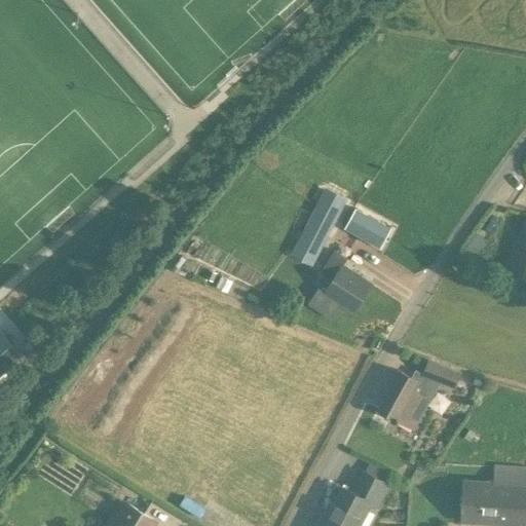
[(325,190),(290,257),(312,268),(346,201),(325,190)]
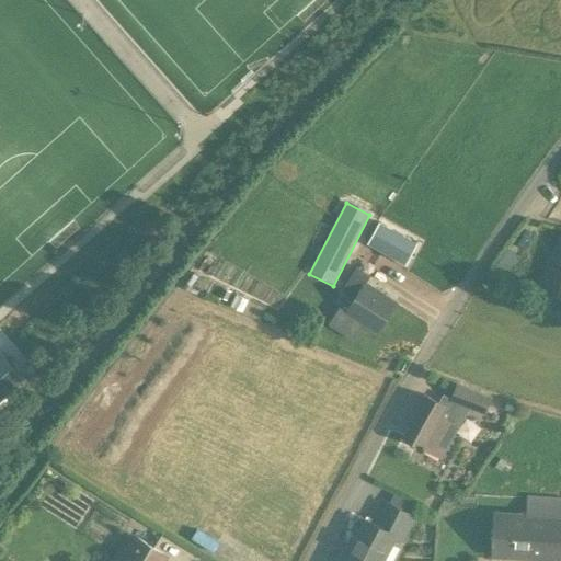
[(416,241),(379,220),(366,242),(404,263),(416,241)]
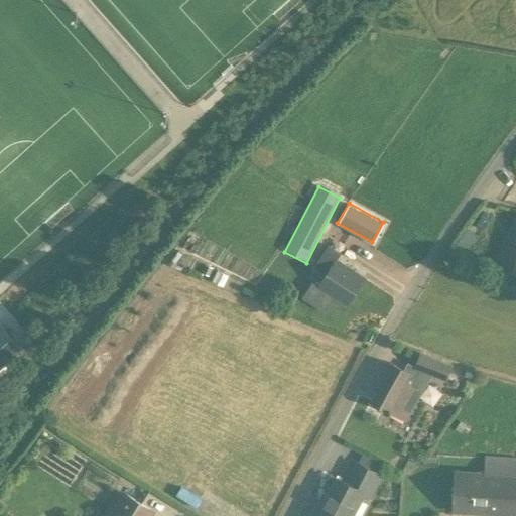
[(335,259),(341,251),(329,243),(313,266),(326,274),(319,284),(312,280),(301,296),(324,310),(333,297),(345,305),(363,277),(335,259)]
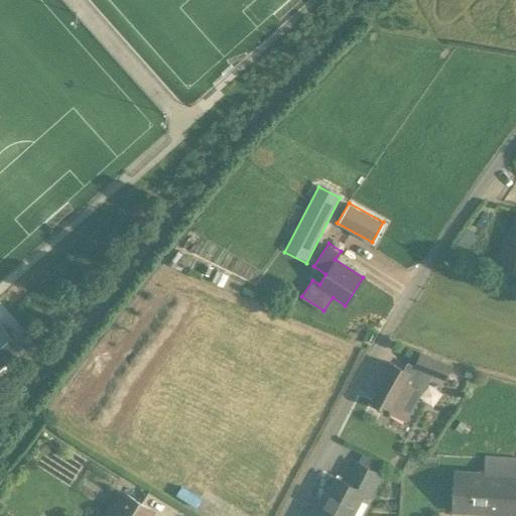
[(0,366),(21,348),(0,325),(0,366)]
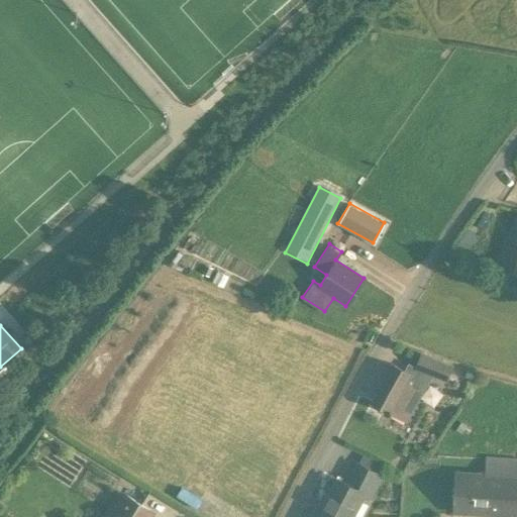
[(431,378),(444,383),(445,383),(451,368),(421,355),(416,371),(411,368),(407,375),(391,366),(371,403),(406,422),(431,378)]
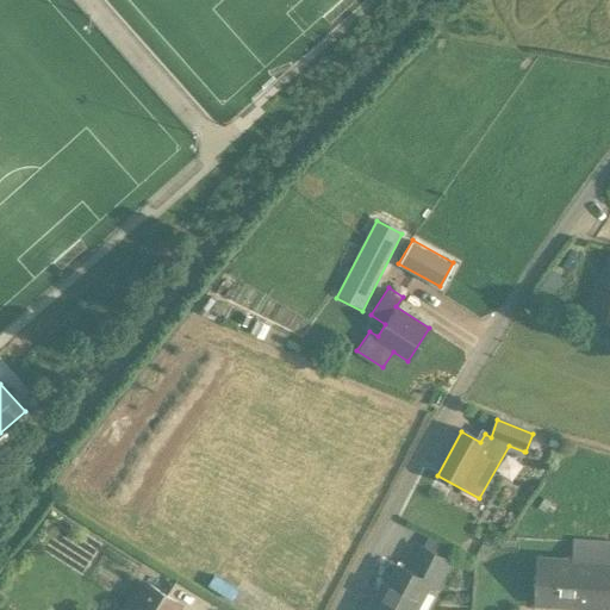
[(571,559),(536,556),(533,604),(609,609),(609,589),(609,542),(572,540),(571,559)]
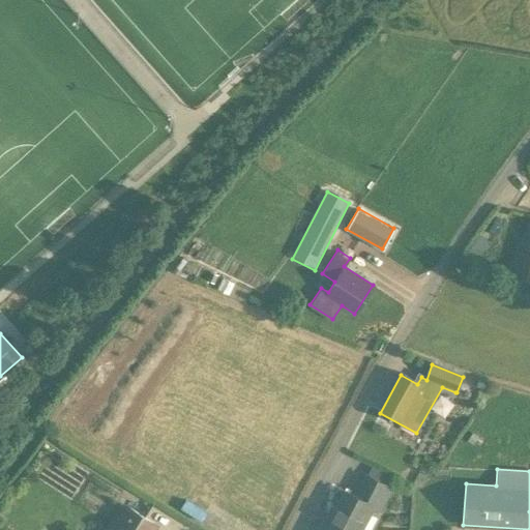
[(355,498),(345,492),(335,510),(337,511),(332,520),(327,517),(319,529),(360,529),(372,508),(380,512),(391,491),(366,477),(355,498)]
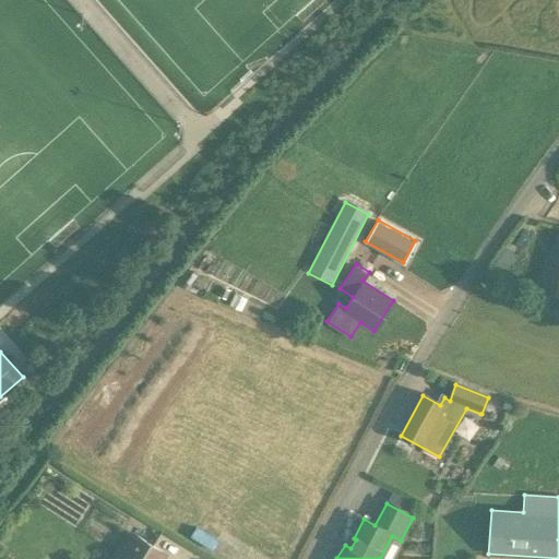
[(132,531),(115,558),(163,558),(167,552),(132,531)]
